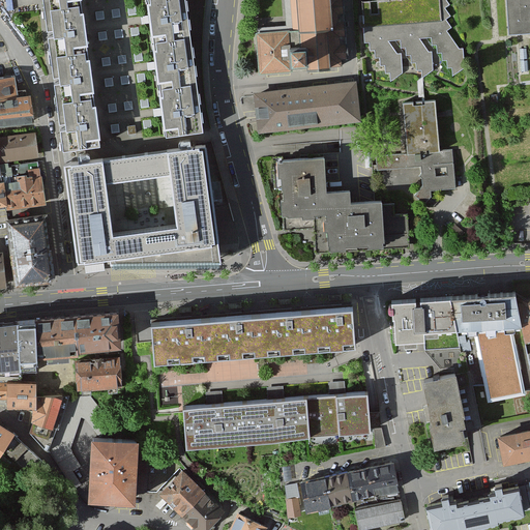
[(80,0),(40,0),(42,11),(81,6),(80,0)]
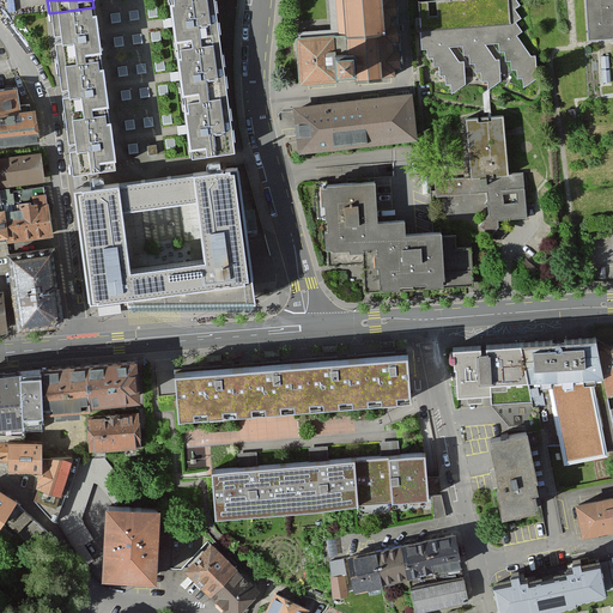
[(116,171),(192,161),(183,103),(176,49),(168,0),(92,0),(93,7),(101,61),(109,114),(116,171)]
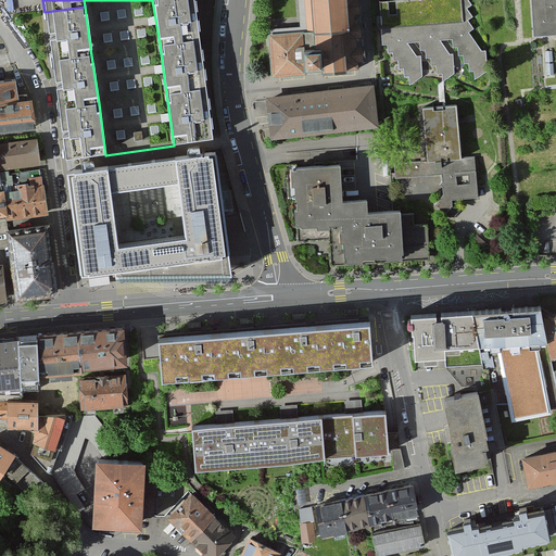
[(196,0),(152,0),(160,45),(200,40),(196,0)]
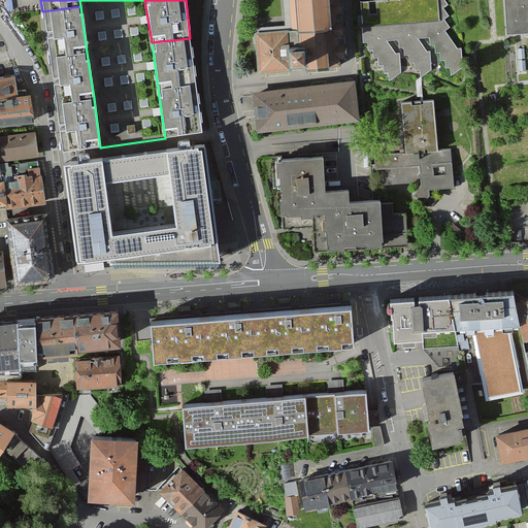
[(293,0),(295,27),(297,65),(337,63),(337,55),(344,55),(340,0),(293,0)]
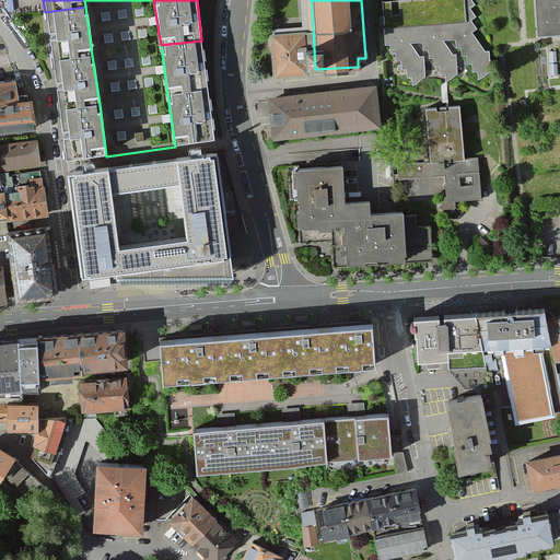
[(383,0),(385,45),(392,45),(391,55),(397,55),(397,65),(405,63),(405,72),(409,72),(408,79),(413,79),(413,84),(429,77),(412,45),(423,44),(423,49),(430,50),(430,58),(435,58),(435,68),(441,68),(440,80),(459,78),(458,67),(445,42),(457,39),(458,47),(463,47),(463,57),(468,57),(468,66),(475,63),(474,73),(488,71),(487,54),(475,33),(474,0),(383,0)]
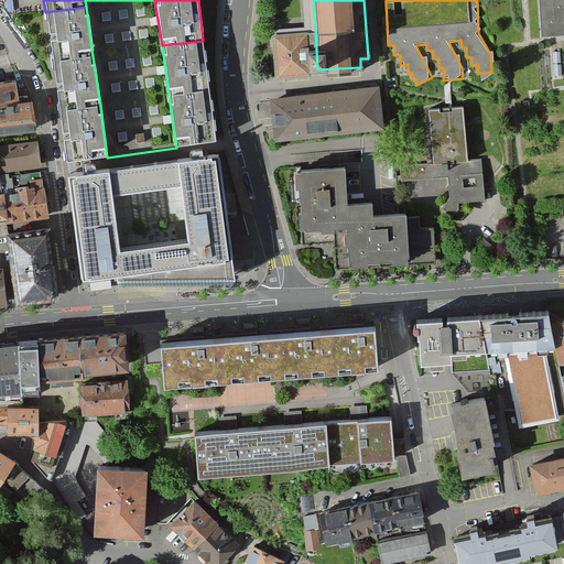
[(563,0),(534,0),(538,35),(563,33),(563,0)]
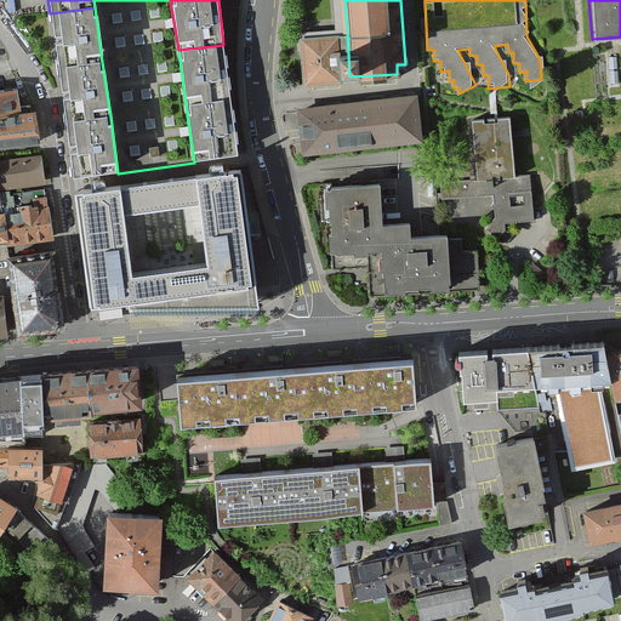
[(95,7),(50,13),(58,68),(102,62),(95,7)]
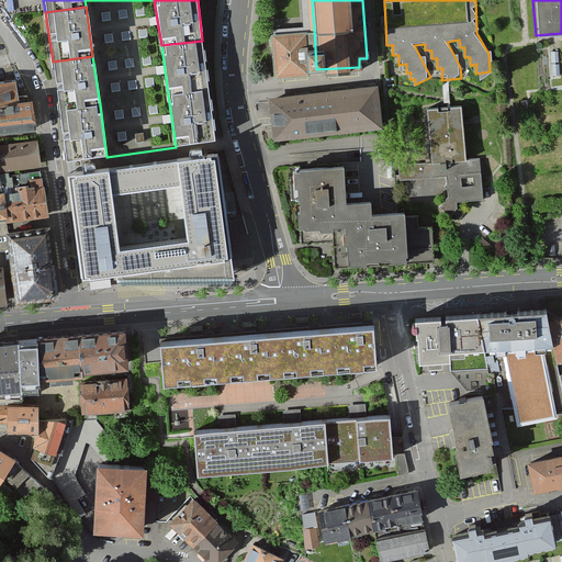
[(273,72),(316,69),(314,29),(271,32),(273,72)]
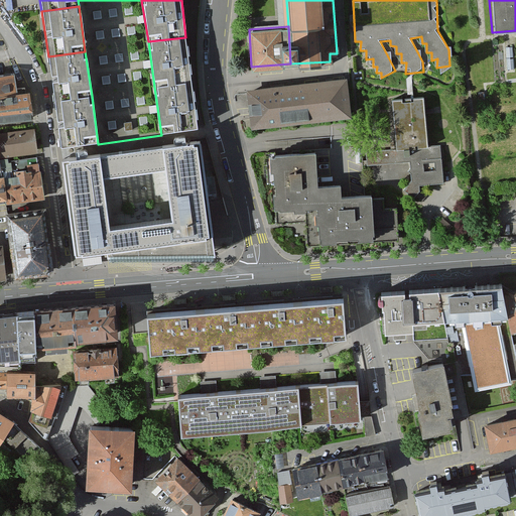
[(185,37),(148,41),(154,87),(192,83),(185,37)]
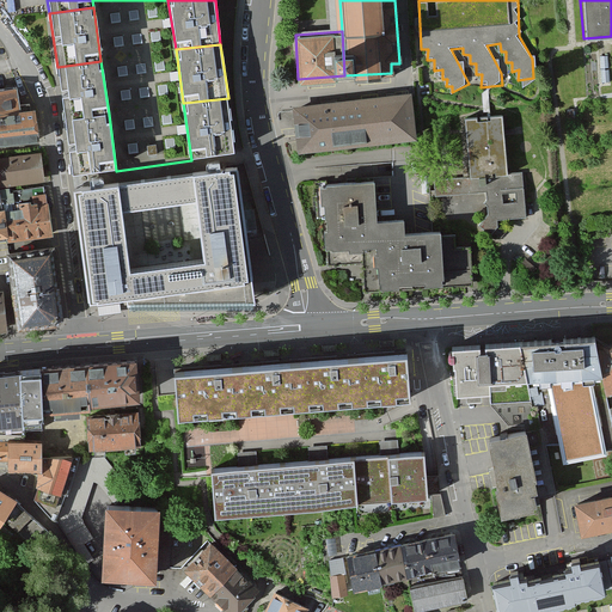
[(101,61),(57,67),(65,120),(109,114),(101,61)]
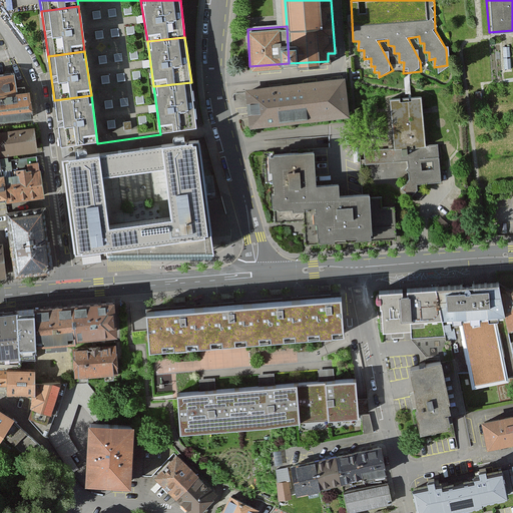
[(13,69),(0,70),(0,90),(15,88),(13,69)]
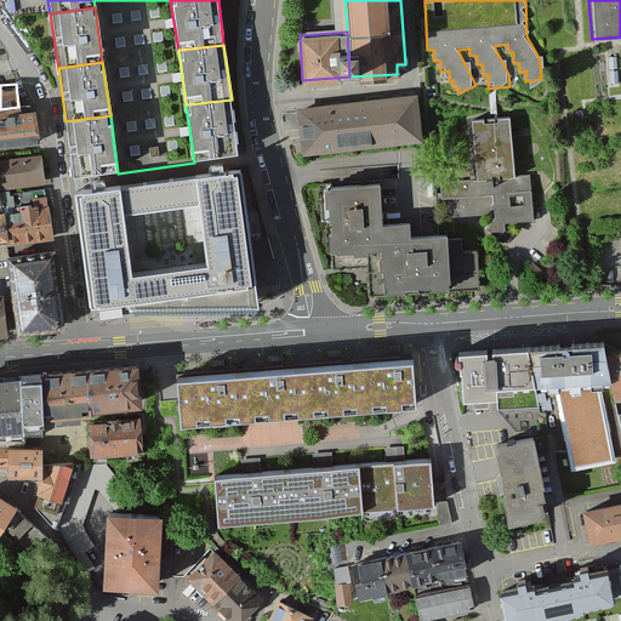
[(297,107),(302,152),(419,137),(414,92),(297,107)]
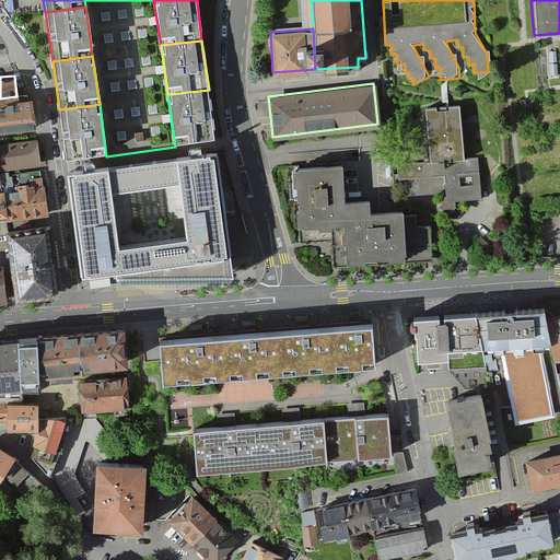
[(209,90),(167,94),(175,147),(216,139),(209,90)]
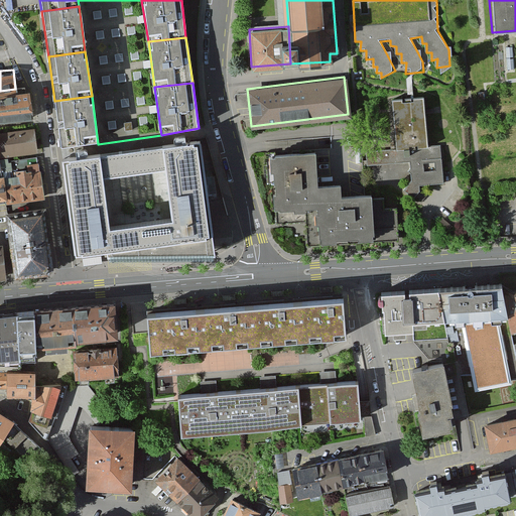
[(15,89),(0,91),(4,119),(29,116),(26,88),(15,89)]
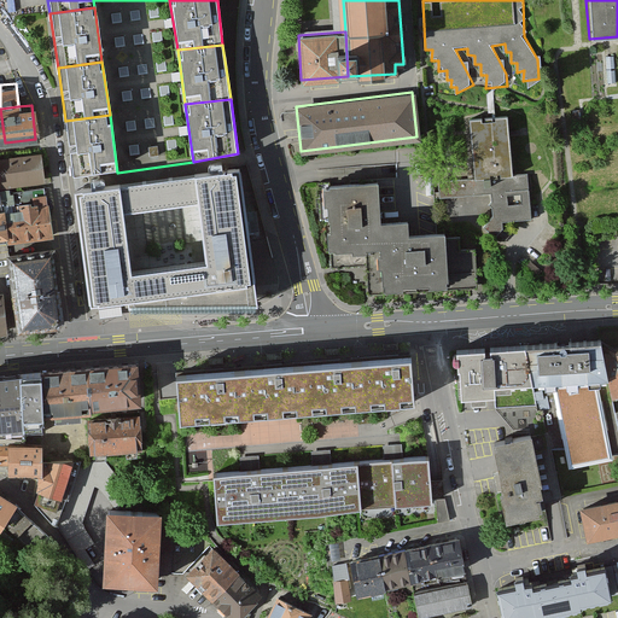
[(110,115),(65,121),(73,179),(117,173),(110,115)]
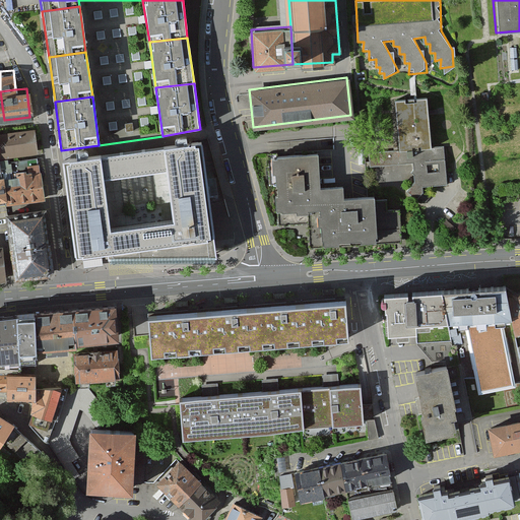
[(426,96),(396,99),(399,149),(368,151),(369,167),(413,165),(414,183),(405,184),(406,198),(421,197),(421,187),(446,186),(444,145),(428,146),(426,96)]
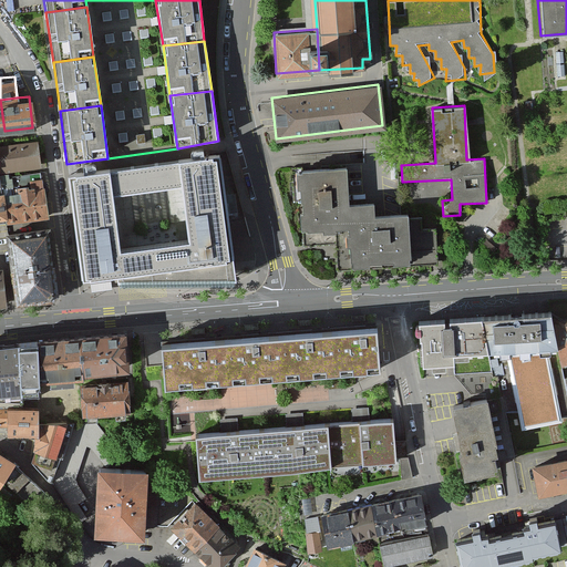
[(38,141),(0,143),(0,169),(40,167),(38,141)]
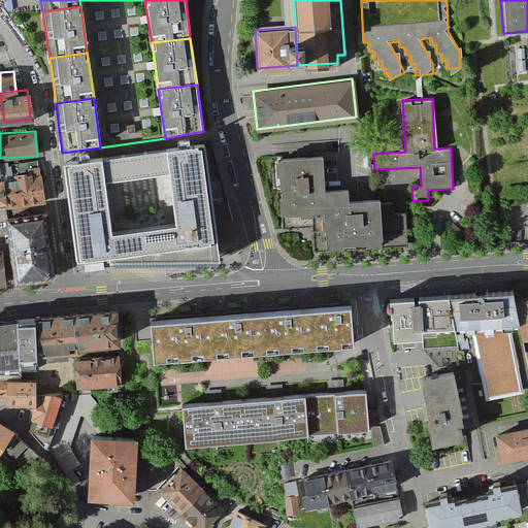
[(205,146),(203,131),(165,138),(100,147),(62,153),(76,248),(78,263),(118,255),(109,221),(104,183),(170,174),(167,152),(205,146)]
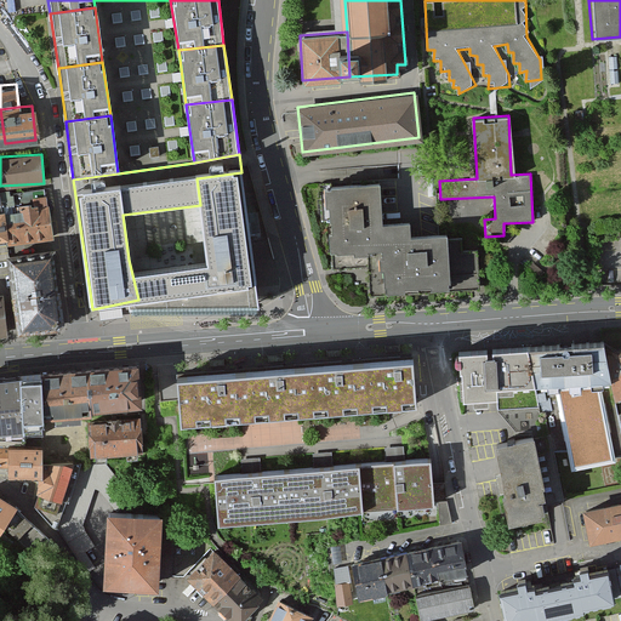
[(129,260),(138,300),(255,285),(241,172),(197,178),(200,205),(206,251),(129,260)]
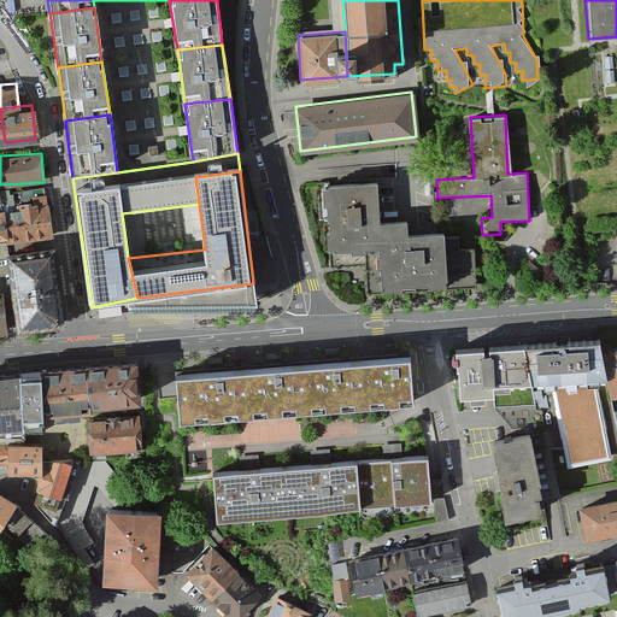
[(378,183),(327,186),(329,252),(380,250),(381,293),(476,288),(474,251),(459,252),(459,239),(445,240),(445,236),(407,238),(406,222),(381,222),(378,183)]
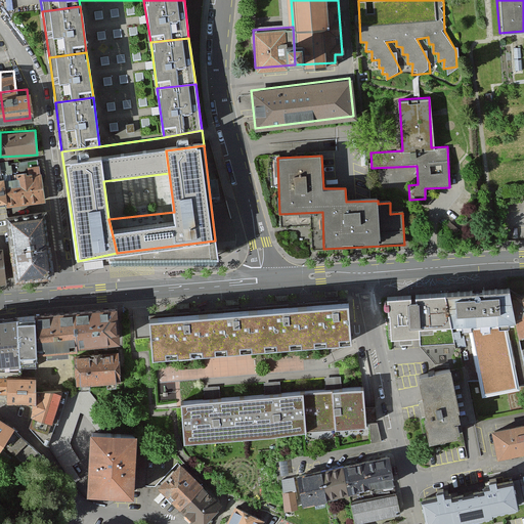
[(7,208),(44,203),(40,172),(30,173),(29,169),(16,170),(16,176),(4,178),(7,203),(7,208)]
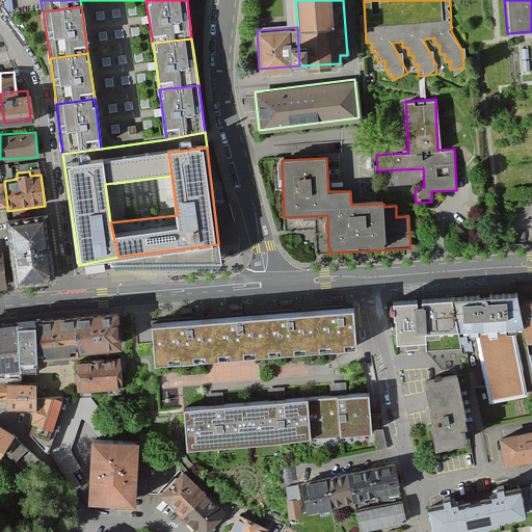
[(45,212),(11,215),(15,247),(49,244),(45,212)]
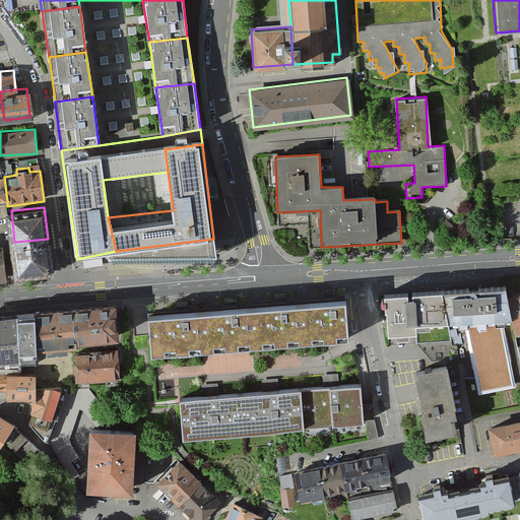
[(48,239),(14,242),(17,274),(51,271),(48,239)]
